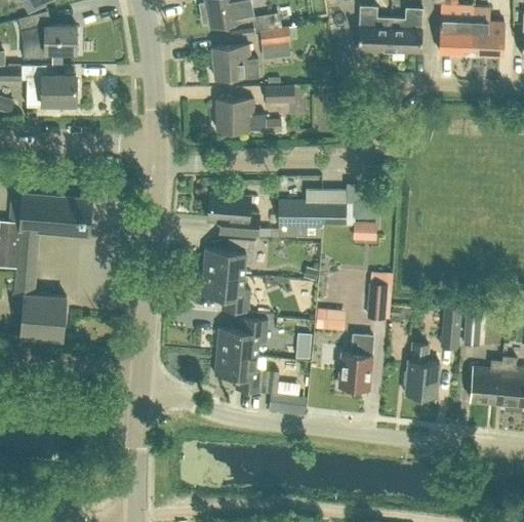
[(45,3),(44,0),(24,0),(29,10),(45,3)]
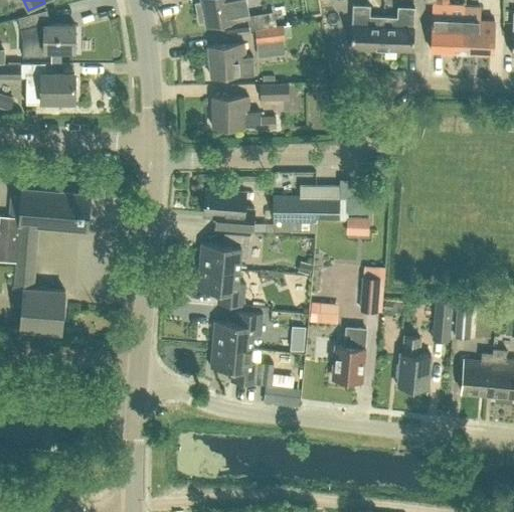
[(245,0),(200,0),(206,28),(249,20),(245,0)]
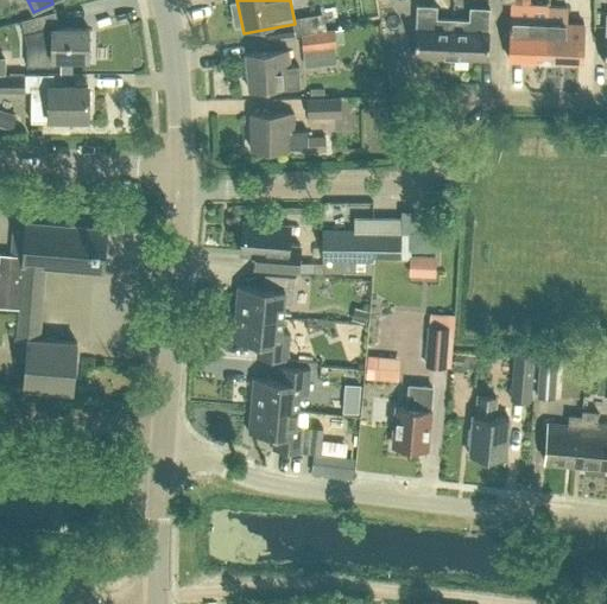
[(451,59),(453,21),(437,20),(437,8),(417,7),(415,58),(451,59)]
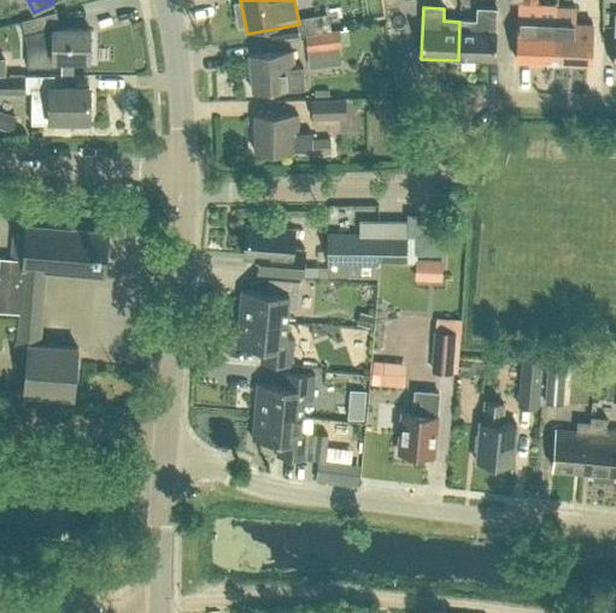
[(476,22),(459,22),(458,60),(496,62),(498,10),(477,10),(476,22)]
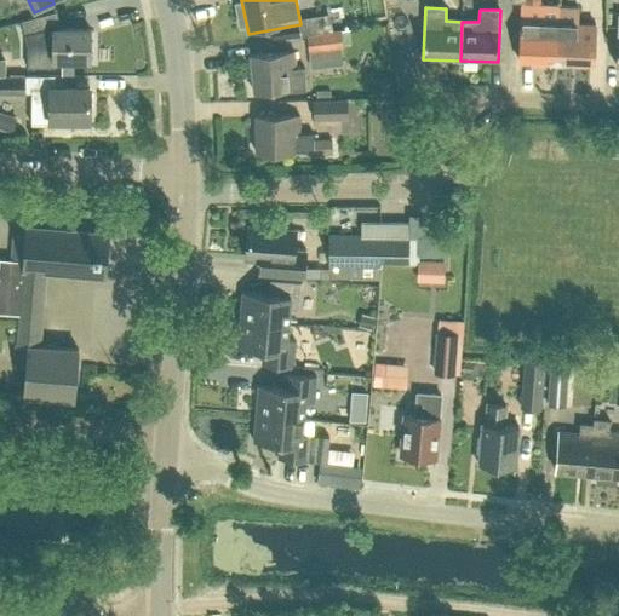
[(0,24),(1,38),(16,36),(13,17),(0,17),(0,24)]
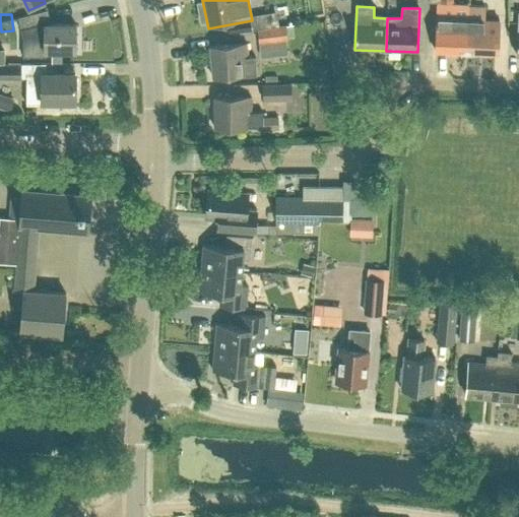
[(26,41),(26,53),(11,53),(11,65),(47,65),(47,52),(76,52),(76,26),(41,26),(38,15),(18,20),(23,41),(26,41)]
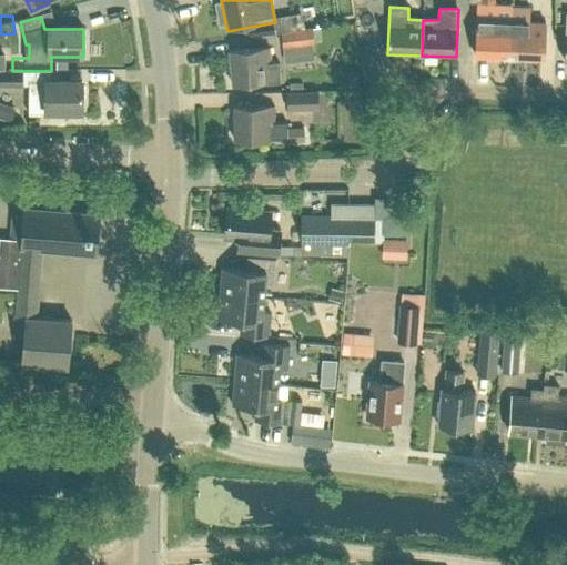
[(476,58),(510,60),(512,22),(477,21),(476,58)]
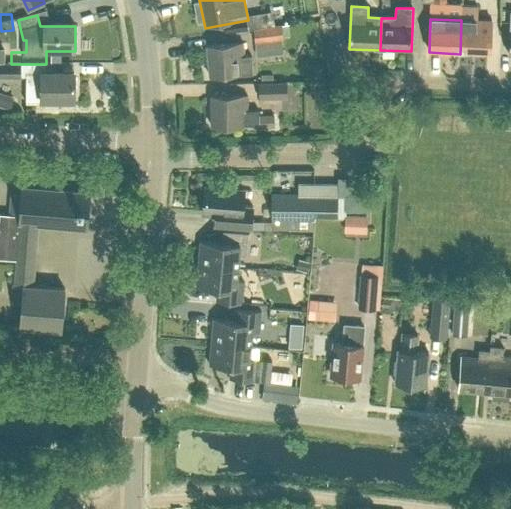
[(478,21),(461,20),(460,54),(491,55),(492,22),(478,21)]
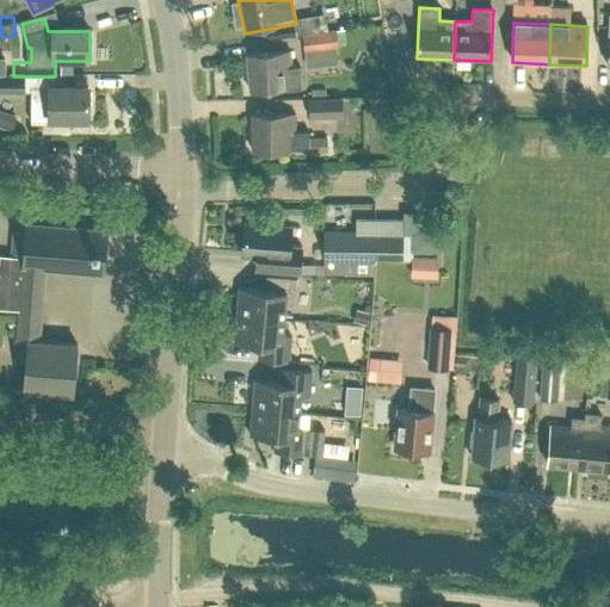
[(337,31),(303,36),(306,55),(339,50),(337,31)]
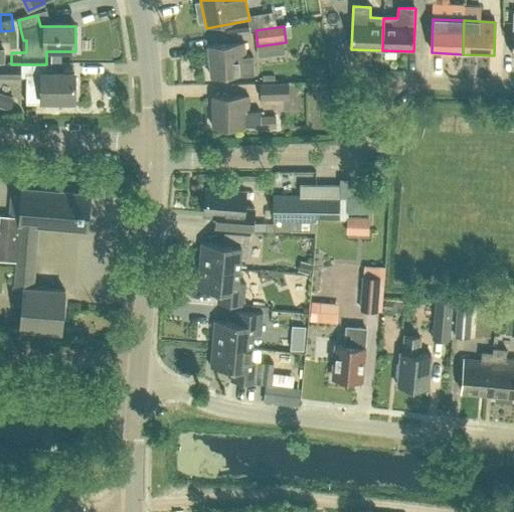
[(208,47),(211,78),(242,75),(241,61),(245,60),(244,44),(208,47)]
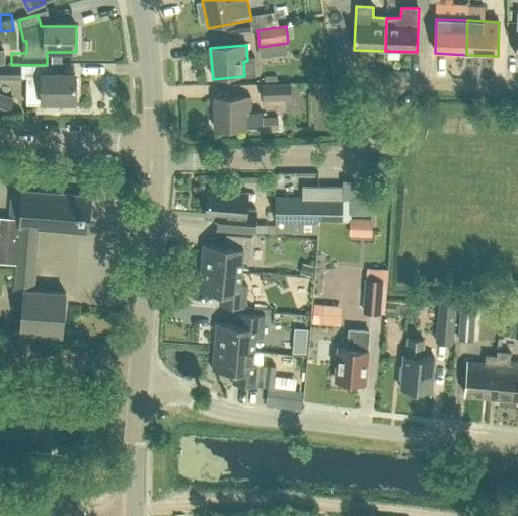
[(251,63),(278,61),(276,46),(250,49),(251,63)]
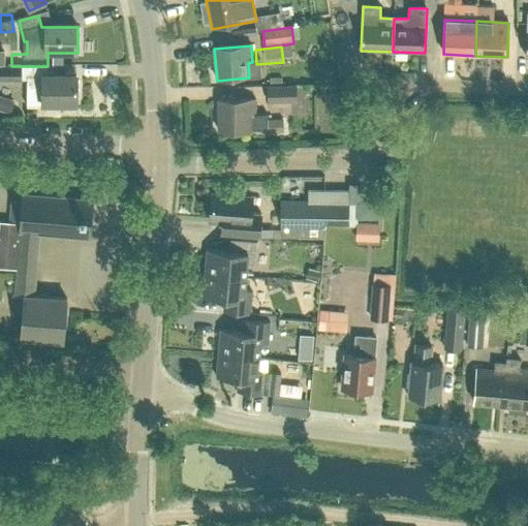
[(0,82),(21,83),(22,66),(10,66),(10,72),(0,71),(0,82)]
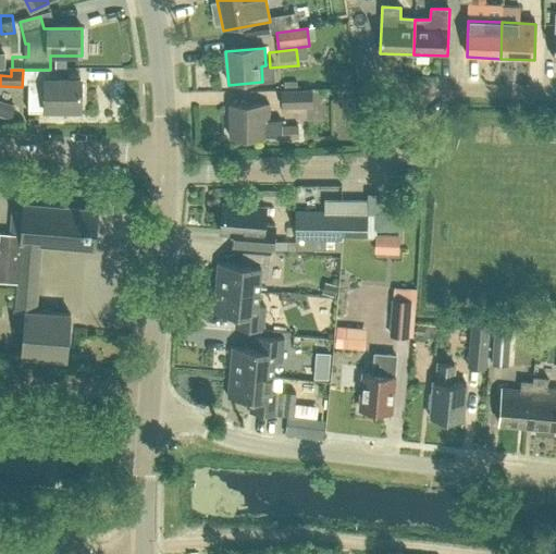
[(82,110),(82,82),(45,82),(29,82),(28,114),(46,114),(46,110),(82,110)]
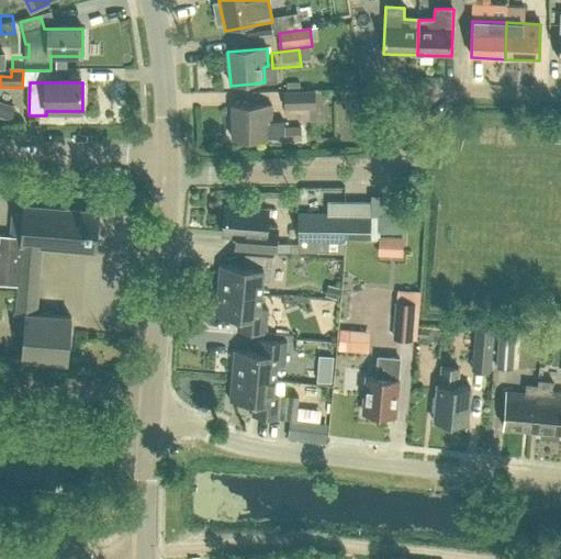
[(311,91),(284,92),(285,109),(312,107),(311,91)]
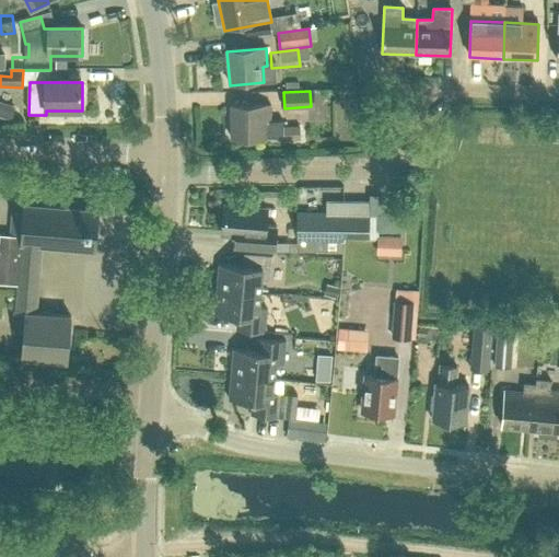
[(283,123),(270,123),(270,106),(231,106),(231,140),(284,139),(284,141),(300,141),(300,129),(283,130),(283,123)]
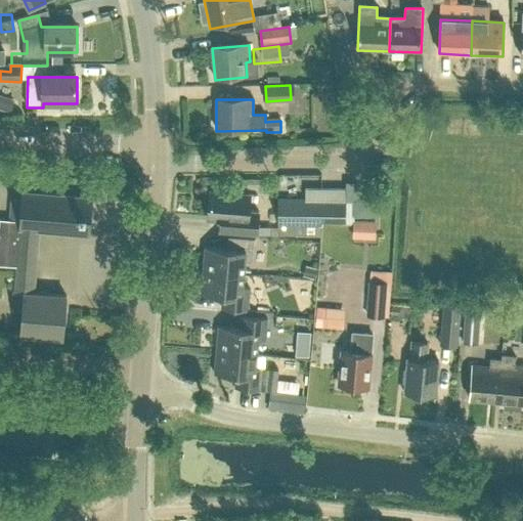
[(273,184),(296,184),(296,171),(274,171),(273,184)]
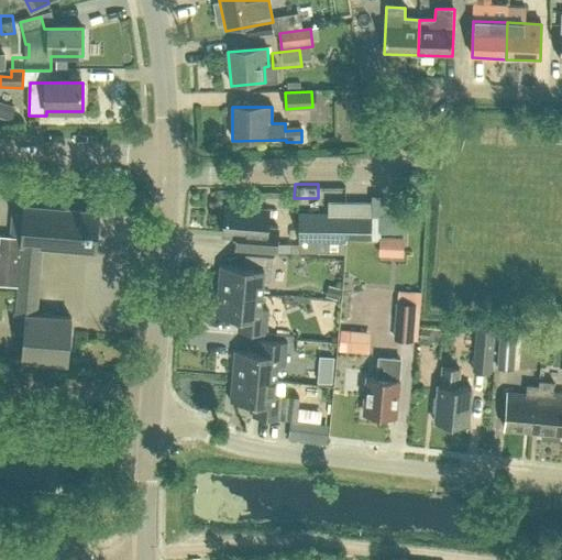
[(345,256),(345,243),(345,239),(371,239),(371,205),(328,205),(328,217),(299,216),(299,245),(277,245),(277,256),(345,256)]
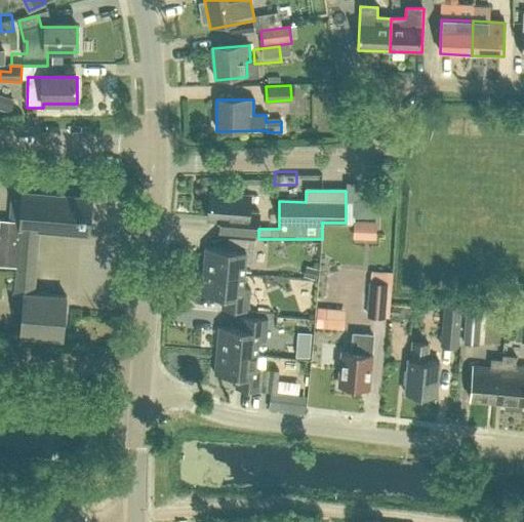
[(0,221),(0,267),(17,269),(13,313),(23,313),(22,337),(46,339),(47,343),(55,343),(56,339),(63,340),(67,297),(34,294),(39,233),(89,237),(92,200),(23,194),(23,201),(11,200),(9,222),(0,221)]
